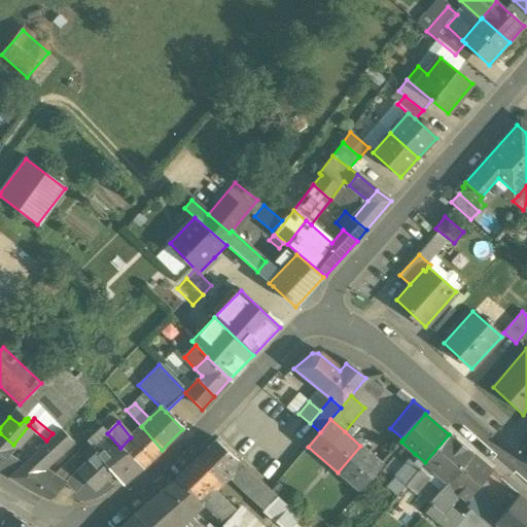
[(162,450),(142,427),(131,437),(120,448),(141,469),(162,450)]
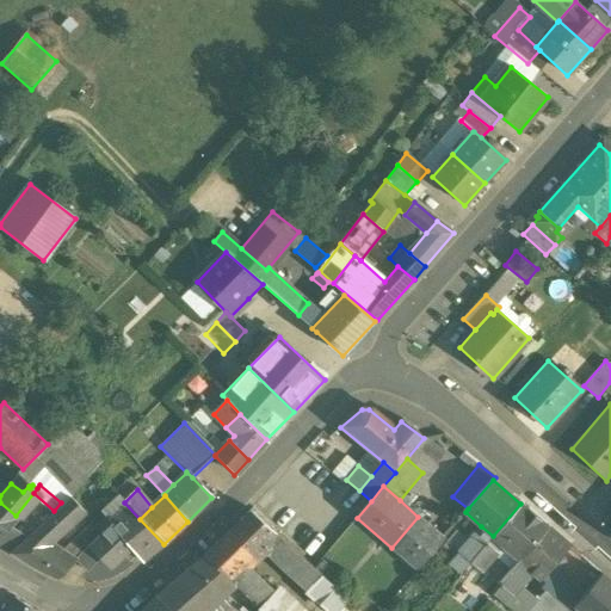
[(69,497),(57,510),(48,519),(61,534),(85,512),(69,497)]
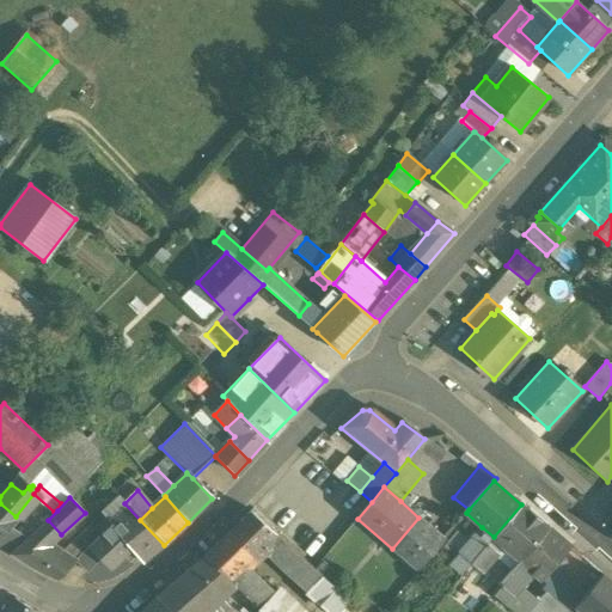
[(124,503),(118,497),(102,513),(112,526),(132,550),(142,564),(164,545),(140,520),(124,503)]
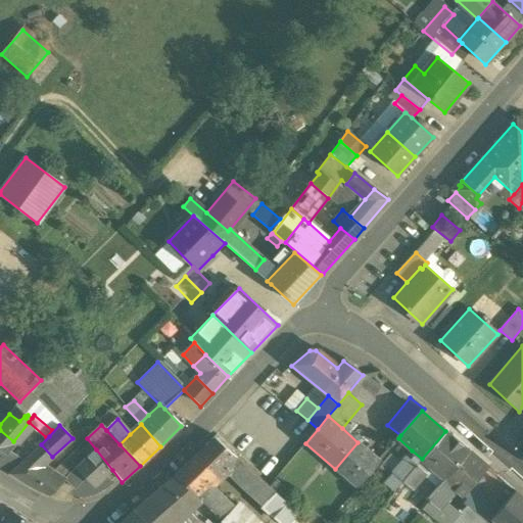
[(400,435),(387,425),(379,436),(392,446),(398,438),(400,435)]
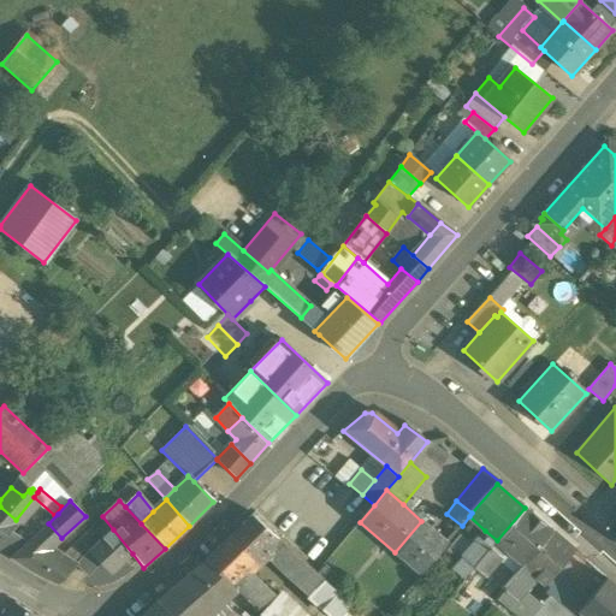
[(0,544),(19,522),(16,520),(0,507),(0,544)]
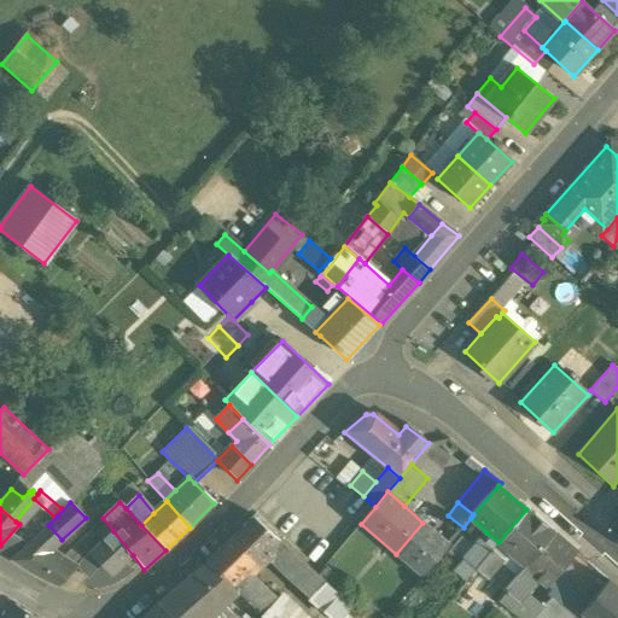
[(526,509),(499,542),(526,567),(555,534),(526,509)]
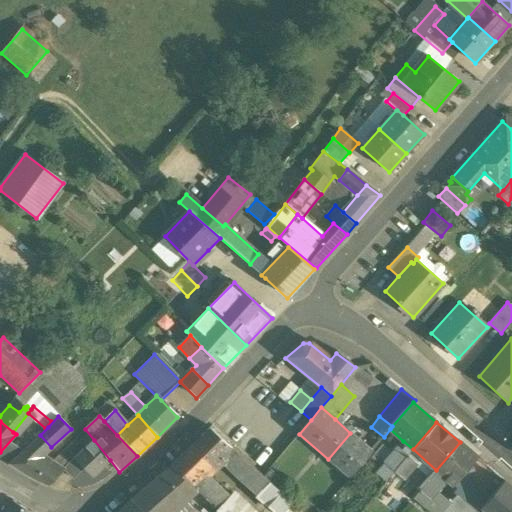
[(210,429),(171,466),(190,485),(196,480),(220,457),(231,447),(227,444),(210,429)]
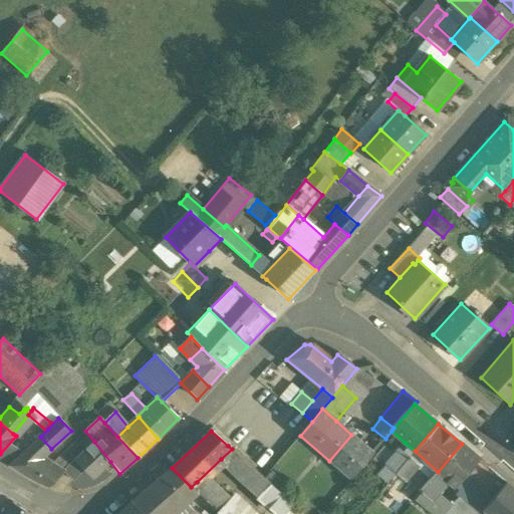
[(351,435),(329,461),(350,480),(372,454),(351,435)]
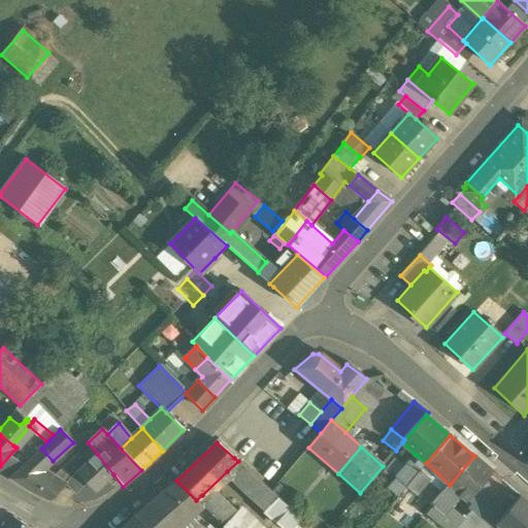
[(41,449),(8,479),(34,494),(35,494),(53,477),(45,468),(53,461),(41,449)]
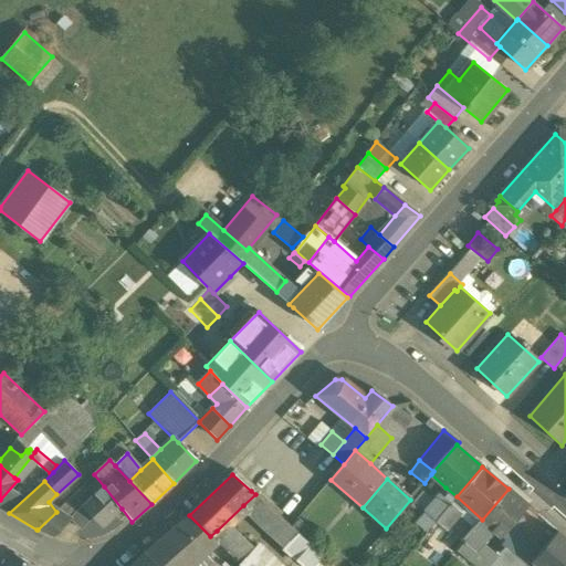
[(122,509),(104,486),(82,505),(83,507),(93,516),(102,527),(122,509)]
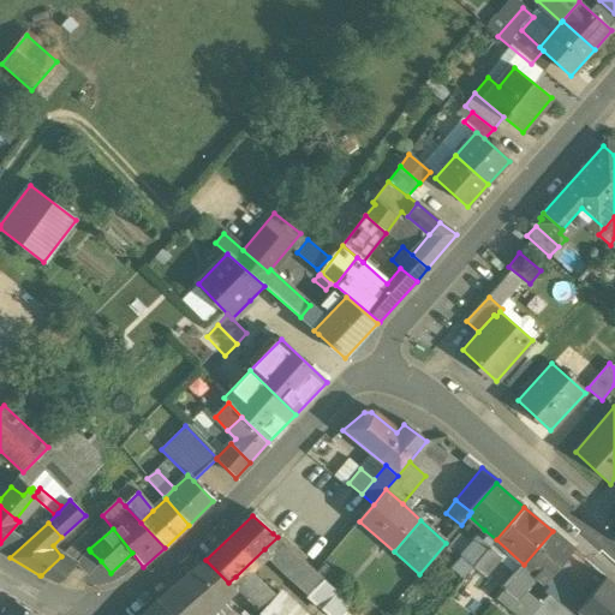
[(469,549),(461,556),(473,567),(490,548),(496,539),(484,530),(469,549)]
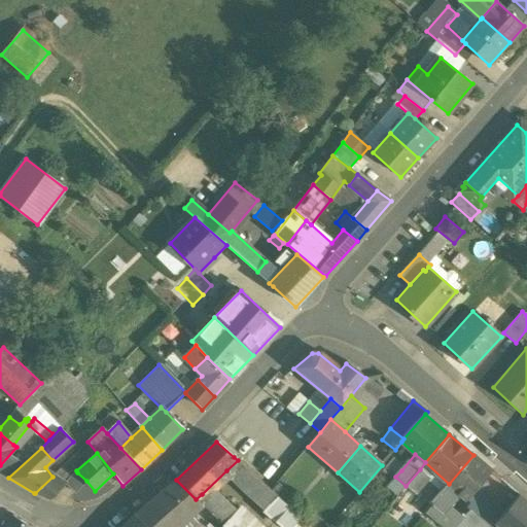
[(473,455),(449,484),(459,492),(467,499),(491,470),(473,455)]
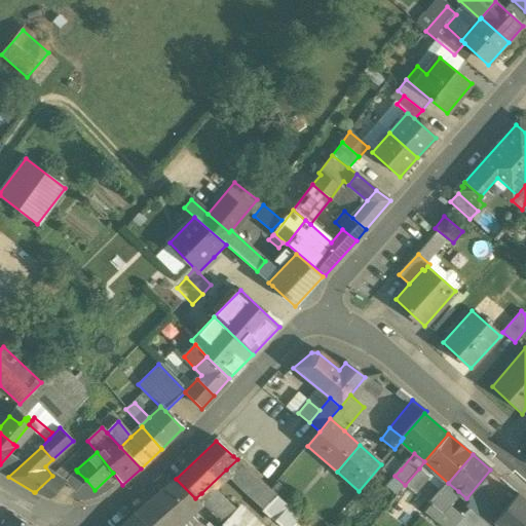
[(252,473),(237,459),(226,470),(241,484),(252,473)]
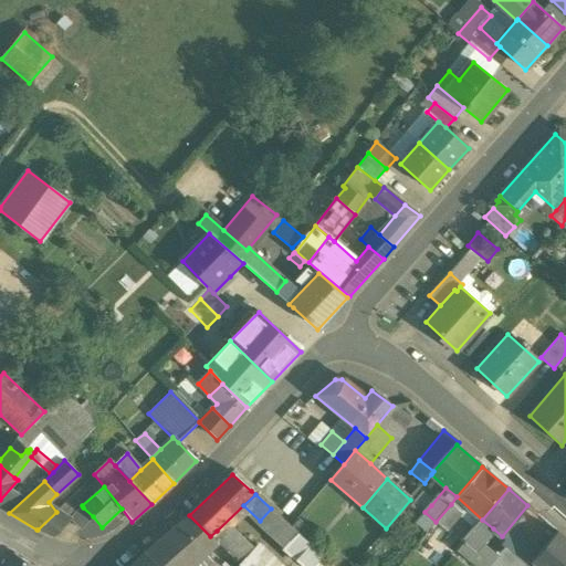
[(431,505),(420,496),(415,503),(425,512),(431,505)]
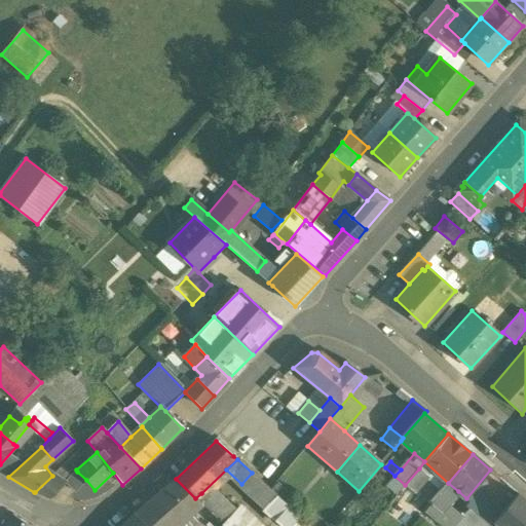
[(419,468),(405,485),(414,493),(428,477),(419,468)]
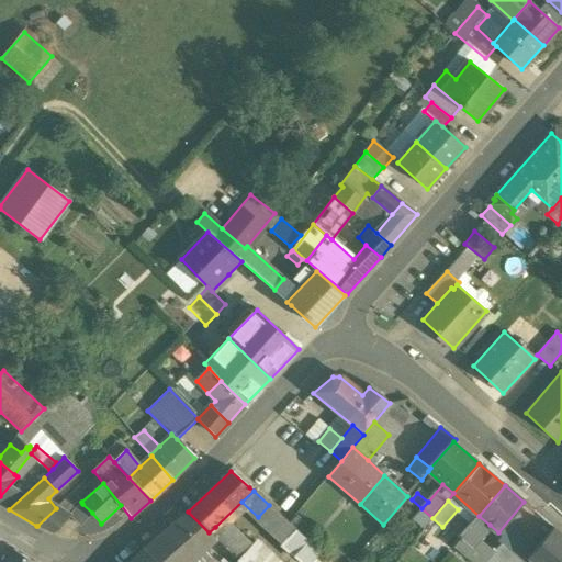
[(82,504),(69,517),(79,526),(92,513),(82,504)]
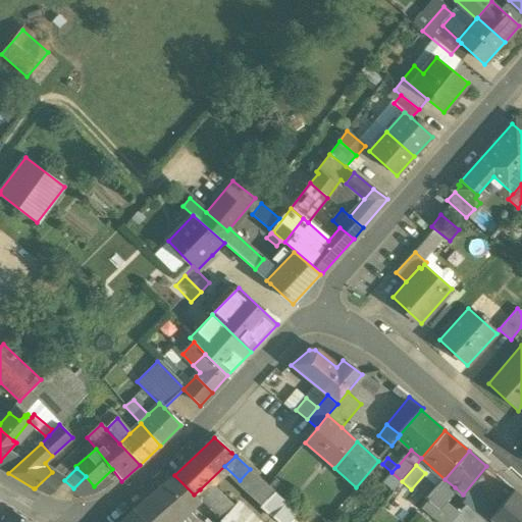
[(285,503),(250,469),(240,480),(274,514),(285,503)]
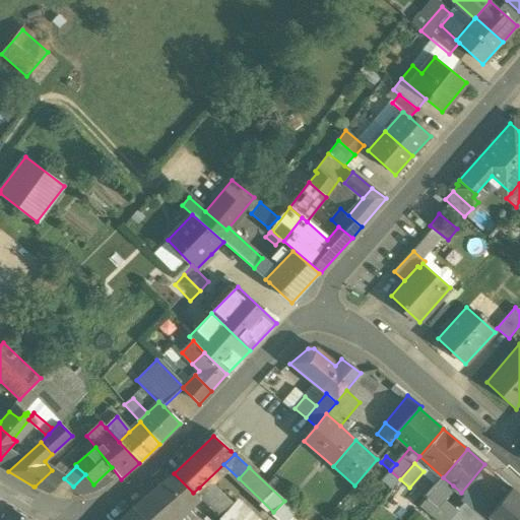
[(52,470),(35,486),(49,493),(64,478),(52,470)]
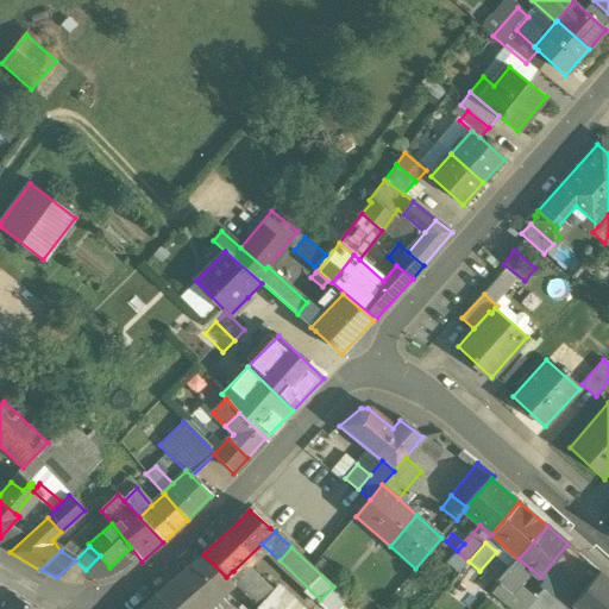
[(203,554),(156,596),(167,608),(205,608),(233,584),(226,577),(203,554)]
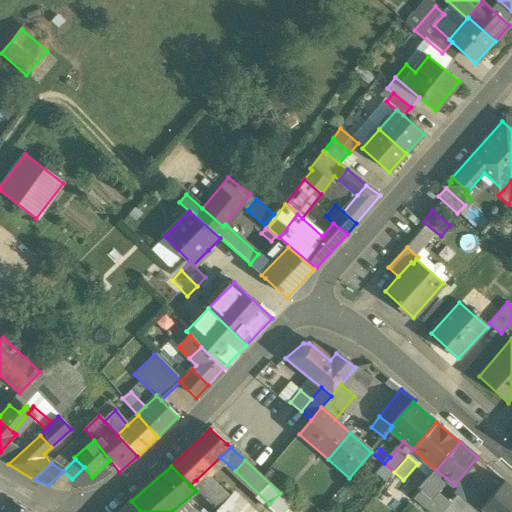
[(436,470),(423,484),(433,493),(444,482),(443,481),(446,478),(436,470)]
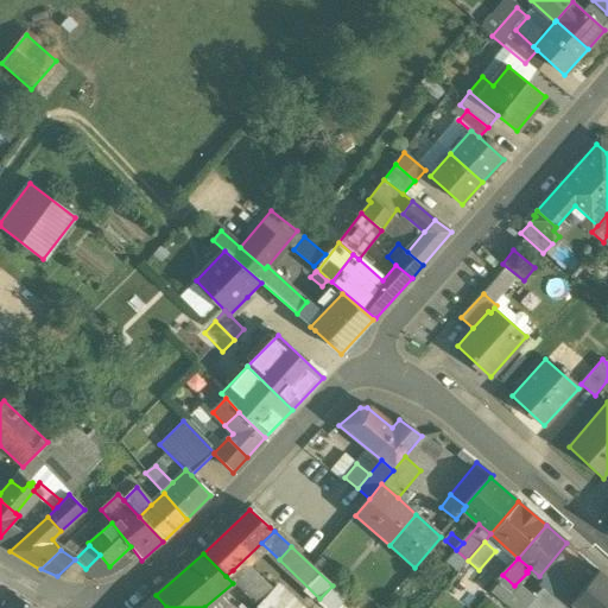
[(248,586),(233,570),(226,576),(233,583),(241,591),(248,586)]
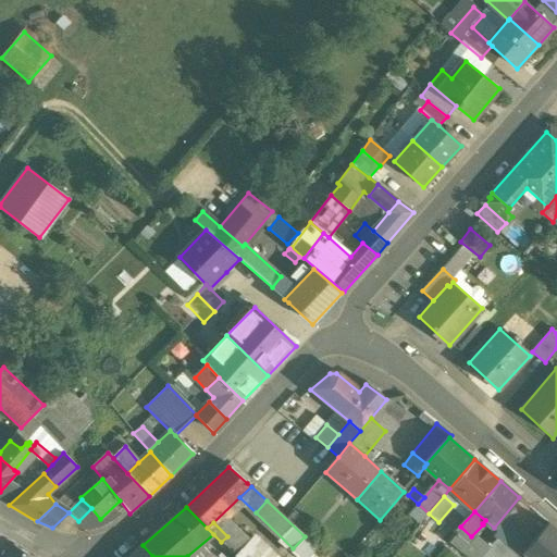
[(556,556),(556,530),(548,523),(523,553),(528,556),(556,556)]
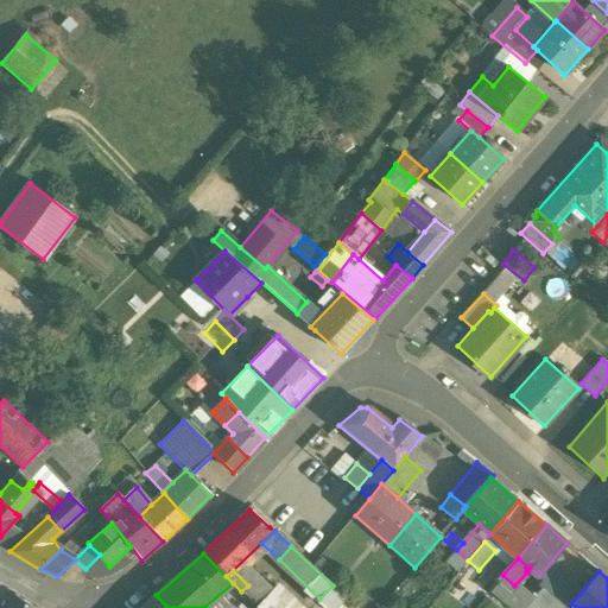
[(514,586),(502,575),(498,581),(499,582),(495,586),(506,595),(514,586)]
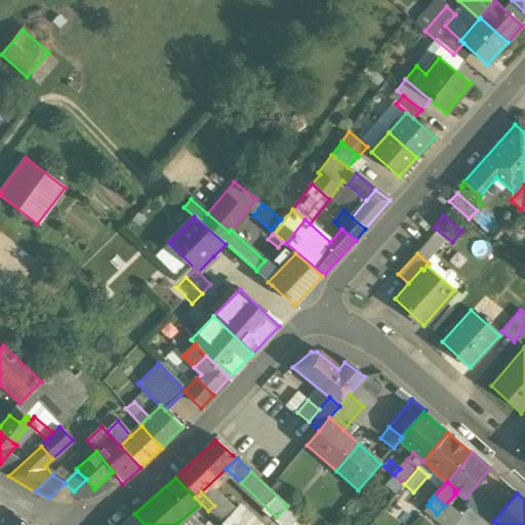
[(214,506),(208,511),(221,524),(230,515),(217,502),(214,506)]
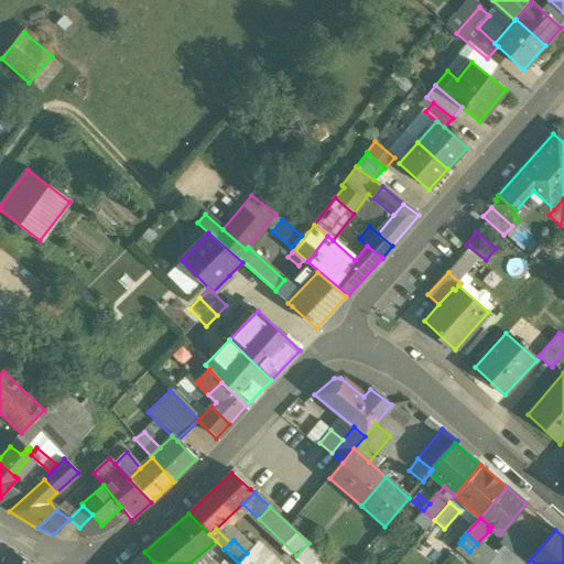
[(288,563),(332,563),(308,543),(296,555),(288,563)]
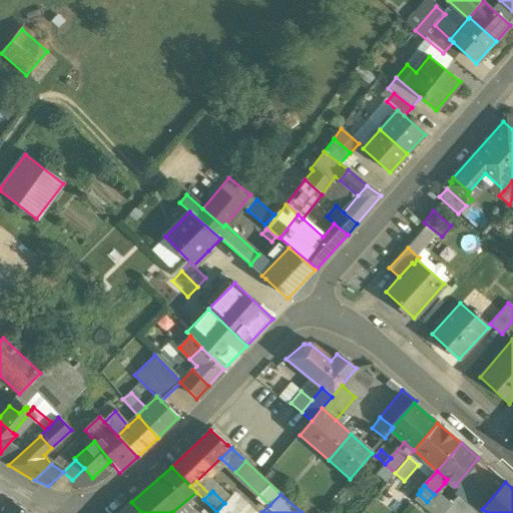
[(224,503),(216,512),(217,512),(249,512),(231,496),(224,503)]
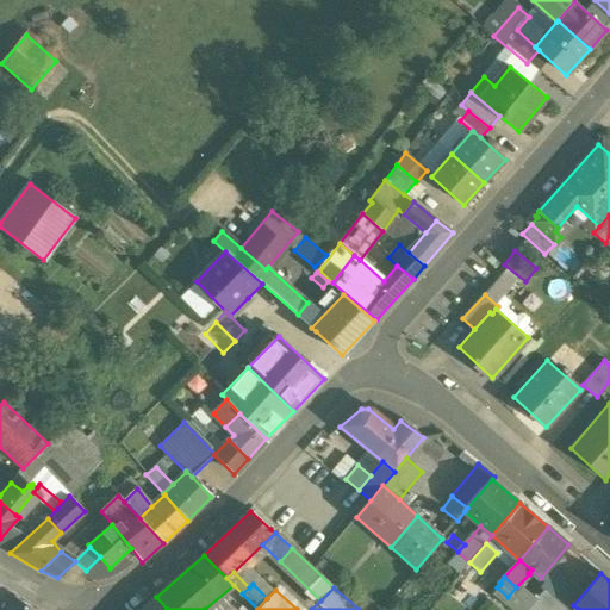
[(565,609),(543,591),(529,609),(530,609),(565,609)]
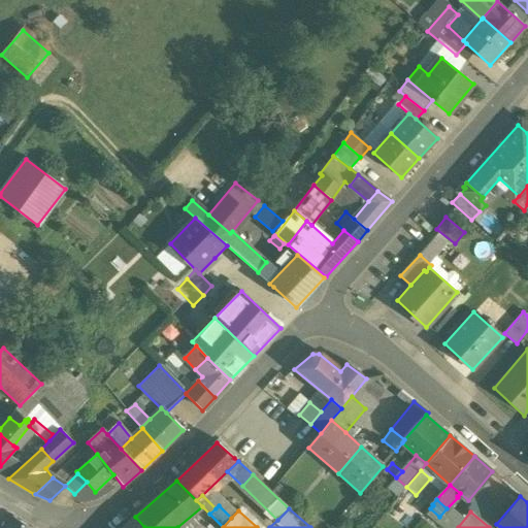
[(144,527),(135,517),(124,527),(144,527)]
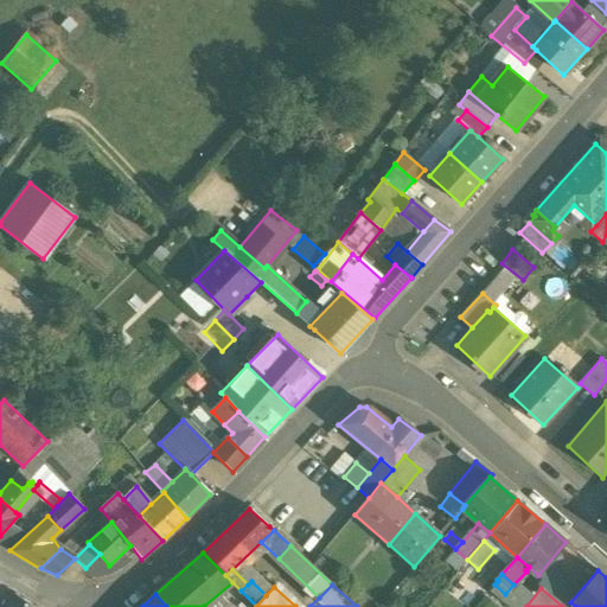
[(33,606),(14,595),(6,606),(33,606)]
